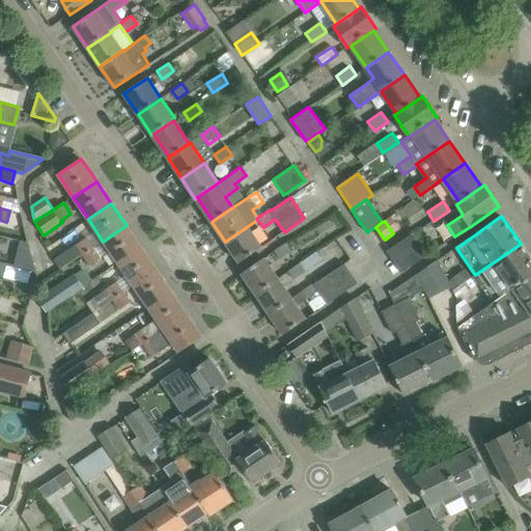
[(118,263),(141,248),(127,225),(103,242),(110,252),(118,263)]
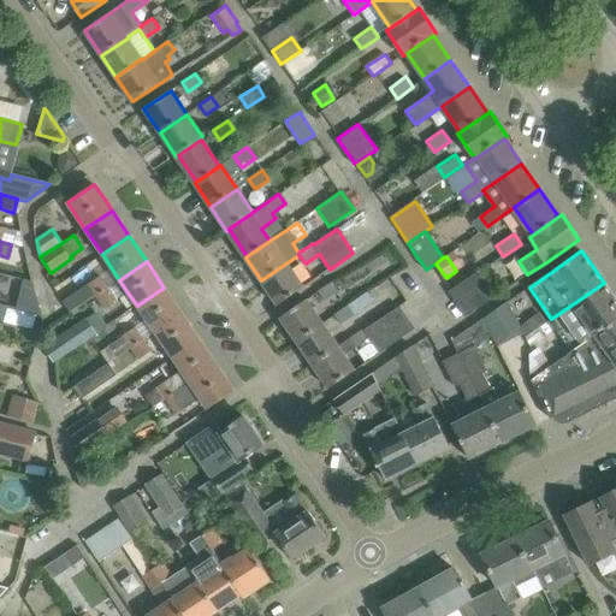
[(261,280),(278,304),(304,286),(288,262),(261,280)]
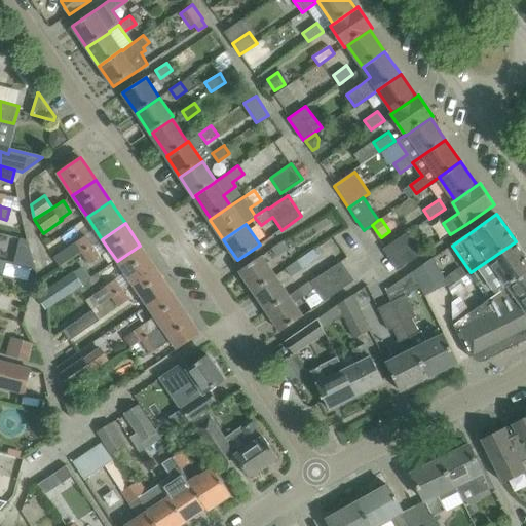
[(410,230),(383,249),(398,270),(424,252),(410,230)]
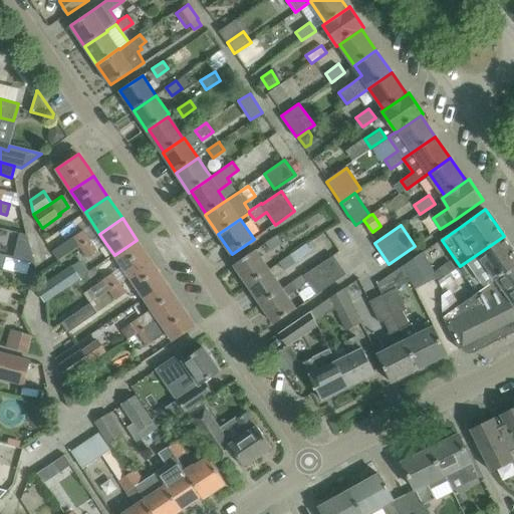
[(83,230),(72,237),(79,247),(90,240),(83,230)]
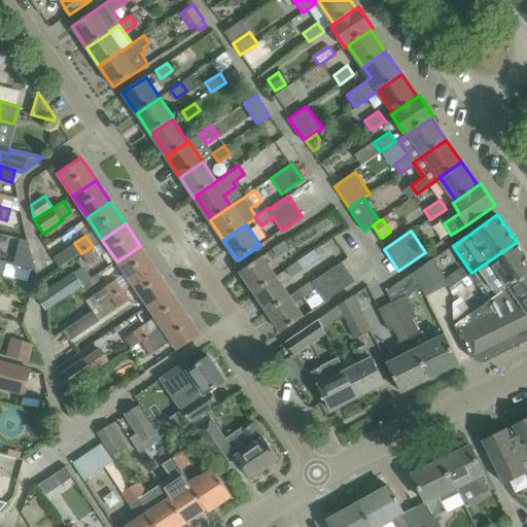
[(290,249),(284,240),(272,249),(278,257),(290,249)]
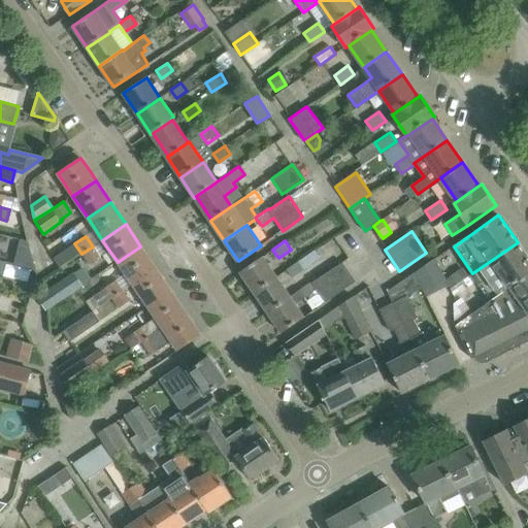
[(527,257),(518,242),(472,273),(491,300),(527,274),(527,257)]
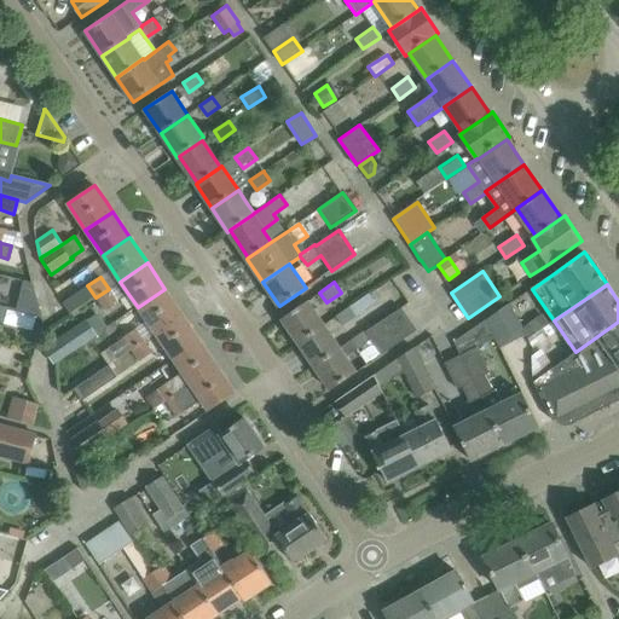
[(96,298),(87,285),(63,301),(71,313),(96,298)]
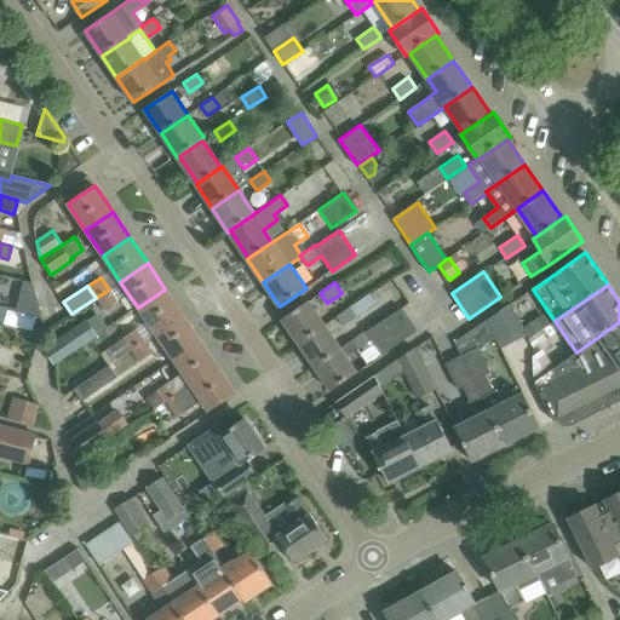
[(109,290),(96,298),(104,310),(118,302),(109,290)]
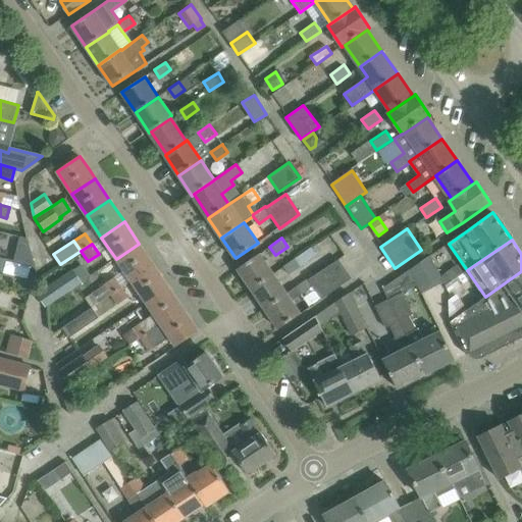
[(123,270),(103,284),(104,284),(110,294),(121,286),(131,280),(153,264),(144,251),(139,244),(116,259),(123,270)]
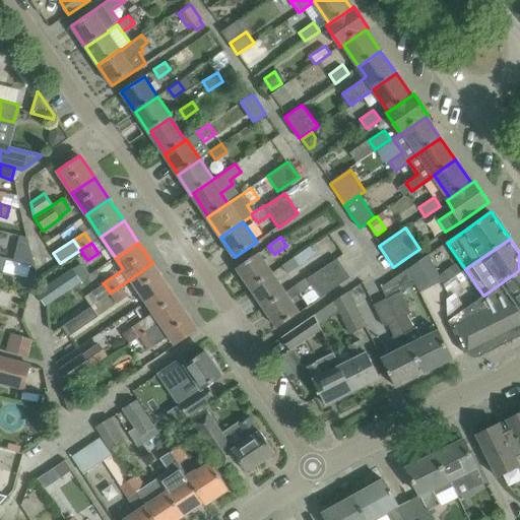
[(294,258),(282,265),(287,273),(299,266),(316,254),(310,247),(294,258)]
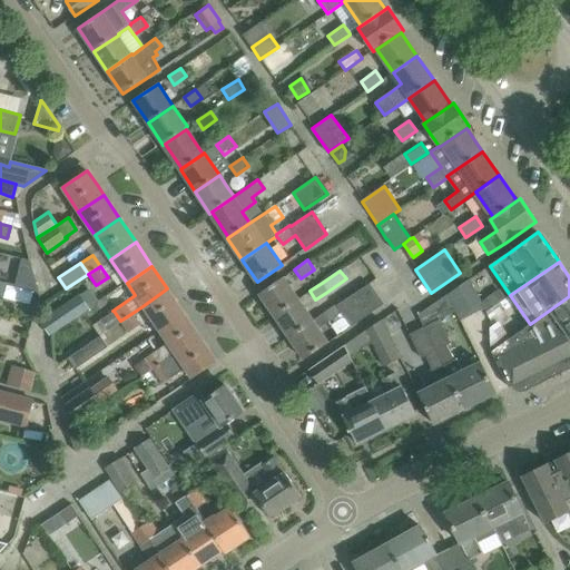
[(275,315),(300,298),(284,277),(259,294),(275,315)]
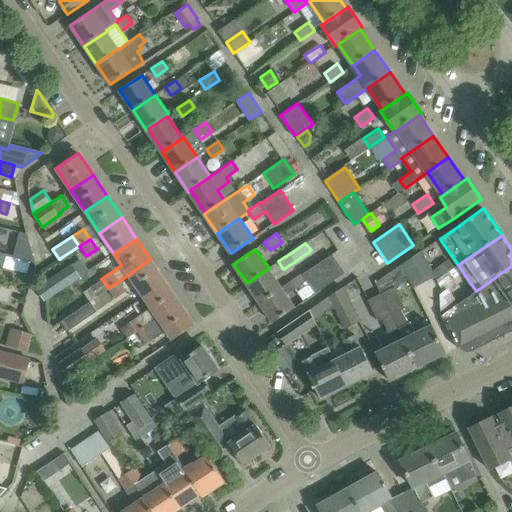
[(435,275),(433,271),(423,250),(412,257),(425,280),(435,275)]
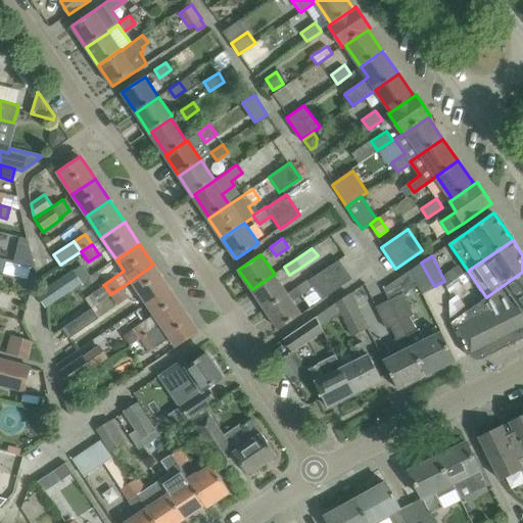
[(301,314),(293,301),(313,286),(322,299),(352,278),(340,259),(310,280),(310,279),(288,294),(266,310),(279,330),(301,314)]
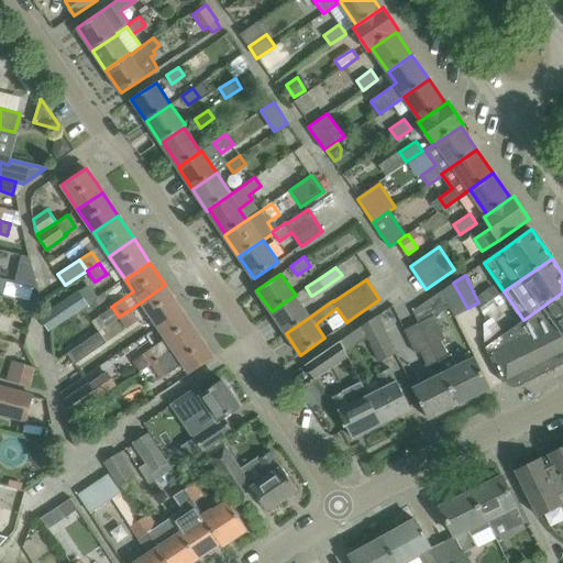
[(78,289),(87,304),(98,297),(88,283),(78,289)]
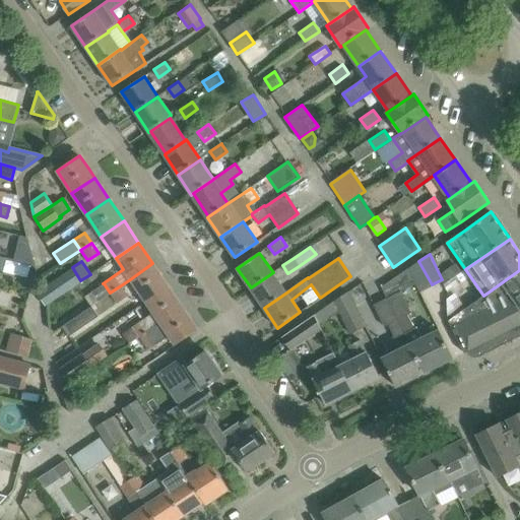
[(420,290),(432,284),(418,261),(409,268),(416,283),(420,290)]
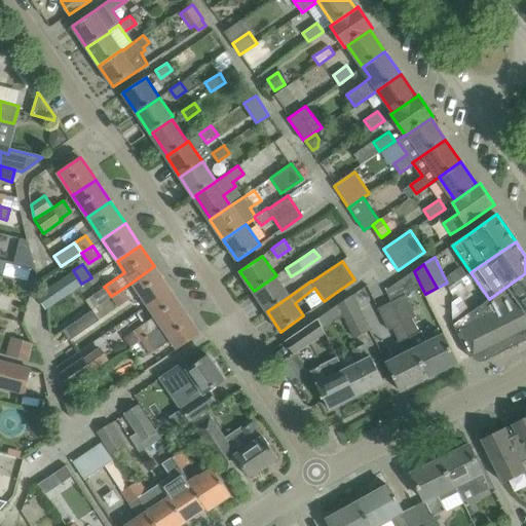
[(154,266),(132,283),(139,293),(146,304),(170,288),(160,275),(154,266)]
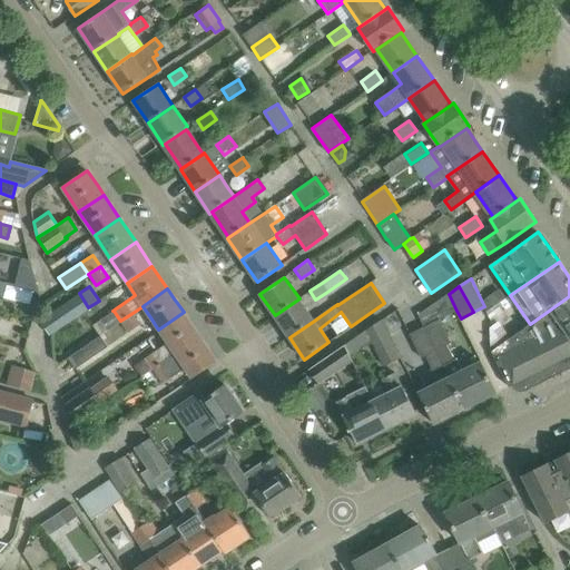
[(500,288),(485,298),(487,300),(492,307),(494,305),(505,298),(500,288)]
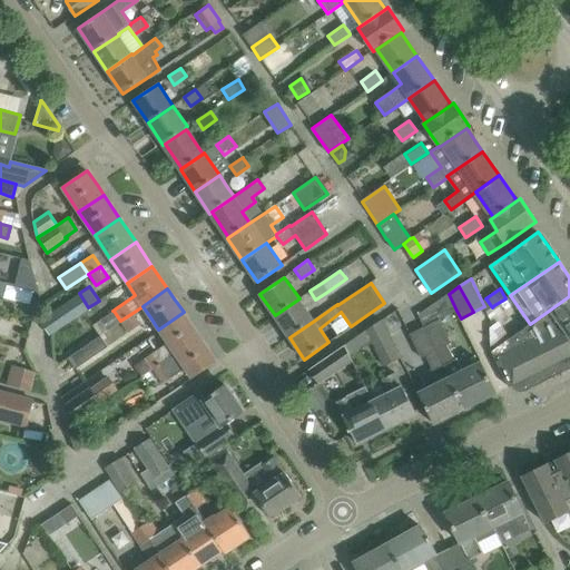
[(40,322),(49,335),(89,308),(88,307),(79,293),(40,322)]
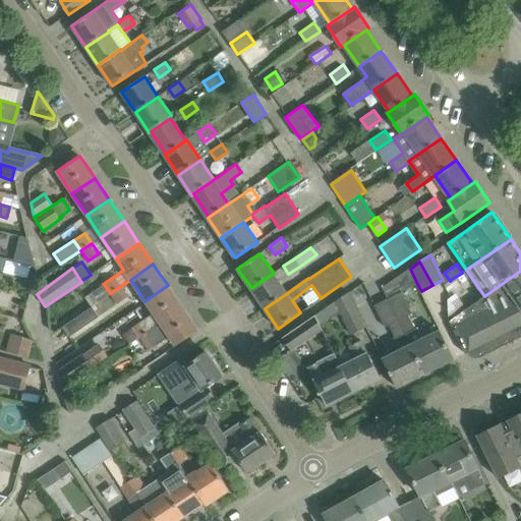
[(402,292),(417,284),(410,269),(383,287),(390,297),(407,333),(405,334),(410,344),(412,343),(426,372),(455,359),(440,329),(422,338),(417,328),(415,328),(409,314),(412,313),(402,292)]
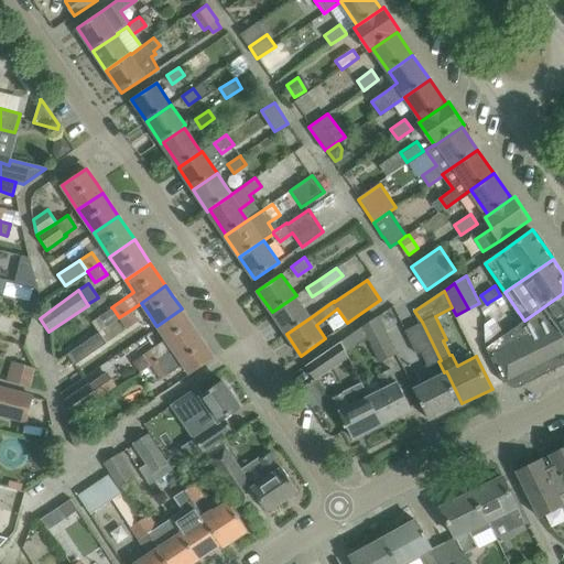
[(516,387),(521,386),(563,364),(563,293),(524,321),(487,348),(503,382),(507,381),(510,384),(516,387)]
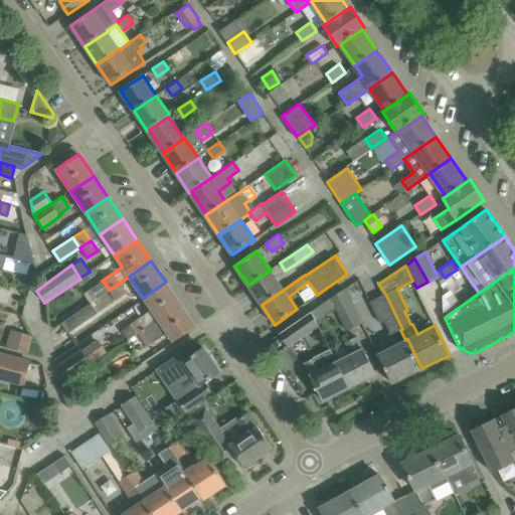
[(276,278),(271,270),(248,285),(262,305),(284,290),(276,278)]
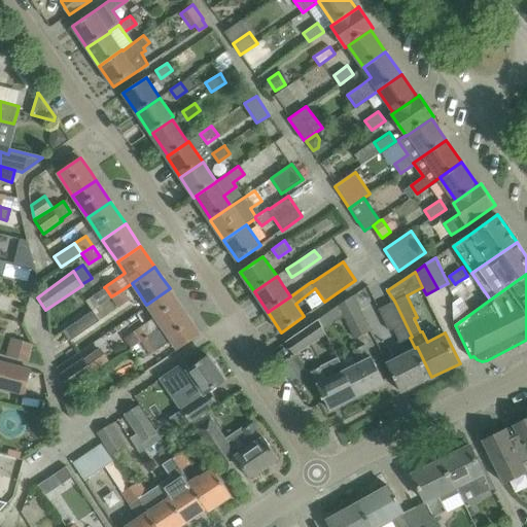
[(111,296),(104,287),(93,294),(100,305),(111,296)]
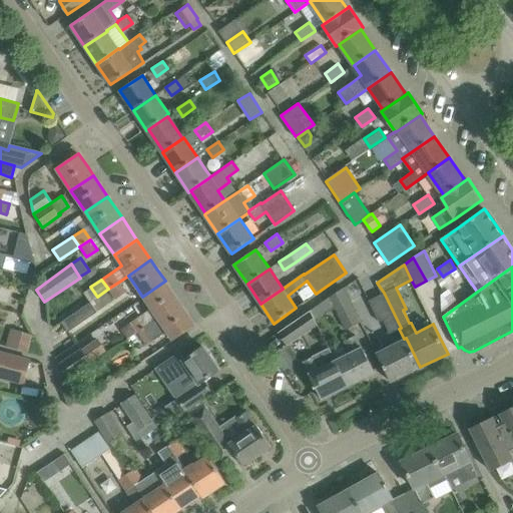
[(180,304),(165,281),(142,297),(151,310),(122,330),(128,339),(137,332),(180,304)]
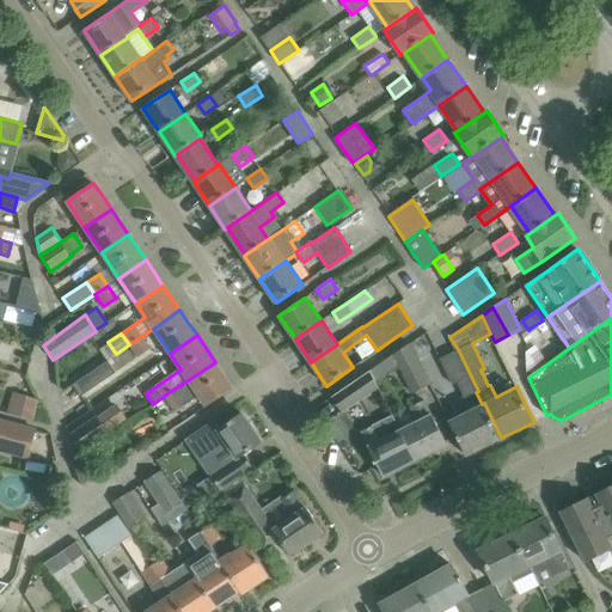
[(142,336),(129,344),(138,357),(151,348),(142,336)]
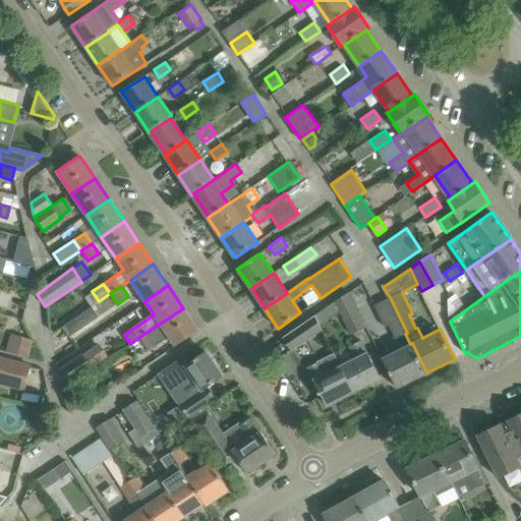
[(348,292),(334,302),(351,335),(366,327),(349,293),(348,292)]
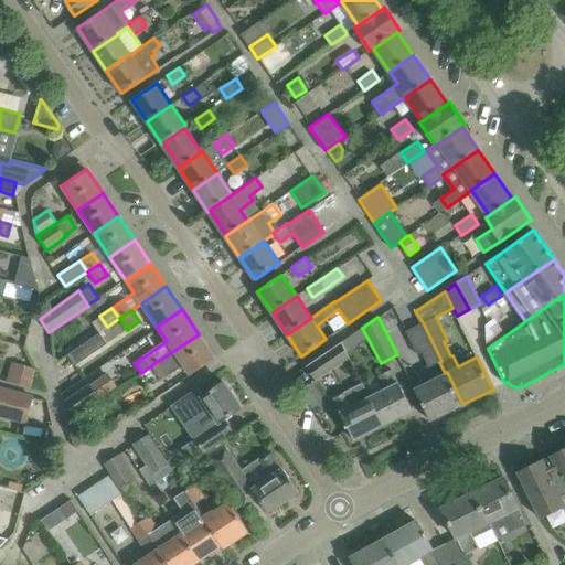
[(429,368),(439,362),(441,361),(423,322),(405,331),(417,355),(422,353),(429,368)]
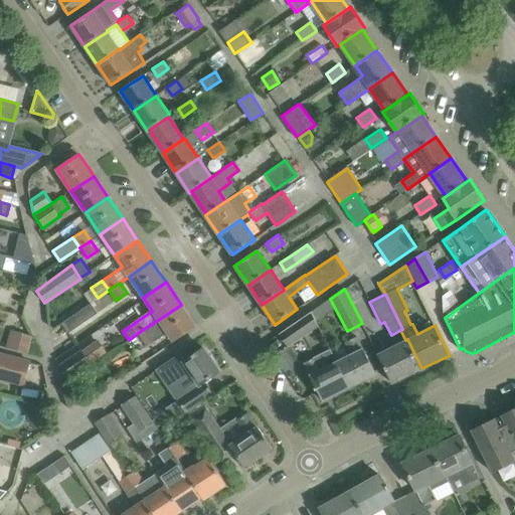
[(67,334),(98,313),(91,303),(60,324),(67,334)]
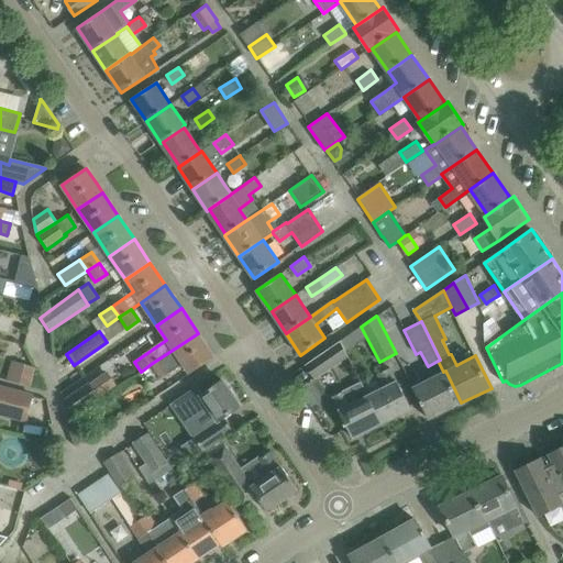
[(189,374),(214,356),(198,333),(151,364),(161,378),(183,364),(189,374)]
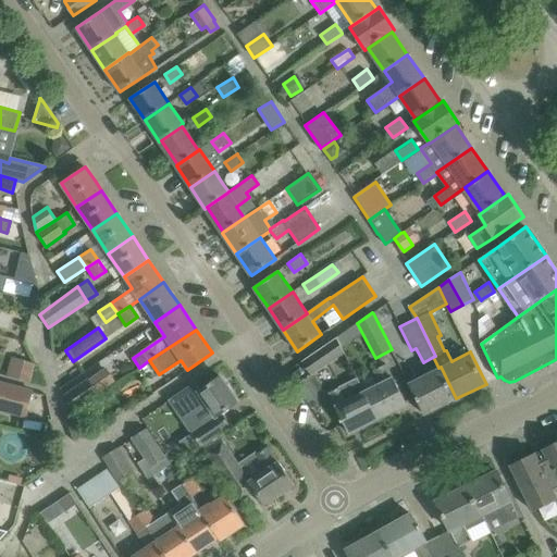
[(304,360),(301,361),(311,375),(344,353),(336,337),(304,360)]
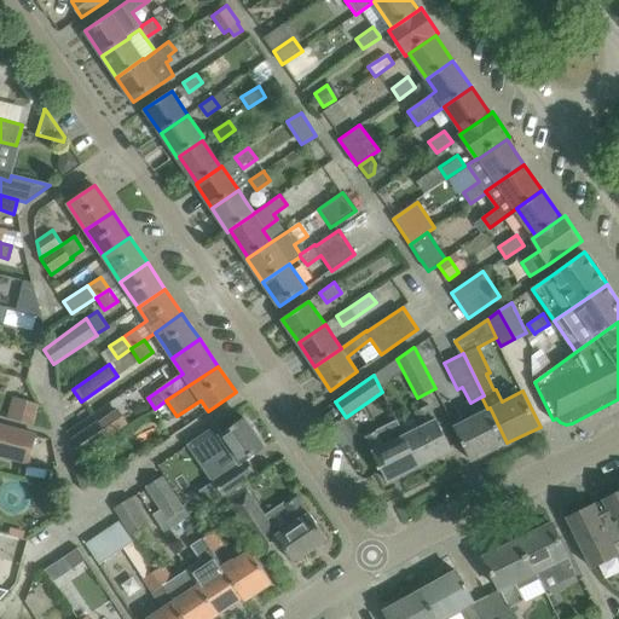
[(32,424),(38,404),(28,401),(22,421),(32,424)]
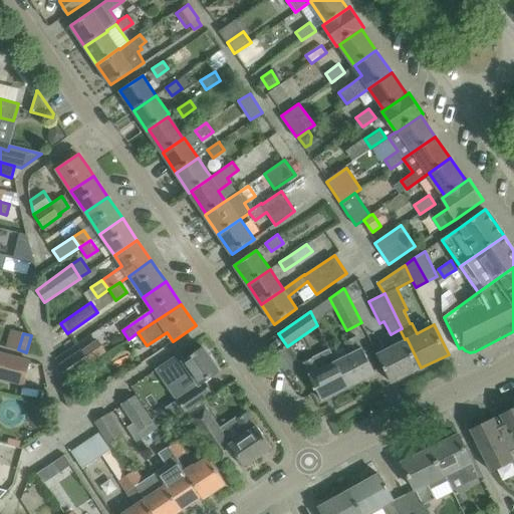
[(349,387),(376,373),(356,334),(345,340),(352,352),(336,360),(349,387)]
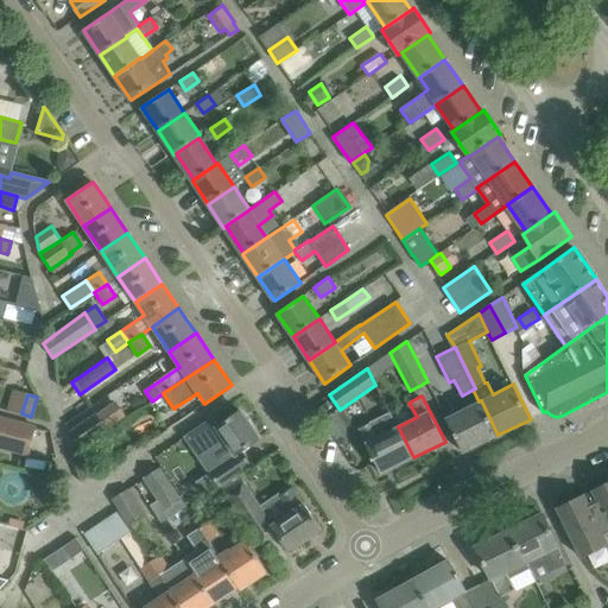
[(463,453),(498,435),(481,400),(479,401),(447,418),(463,453)]
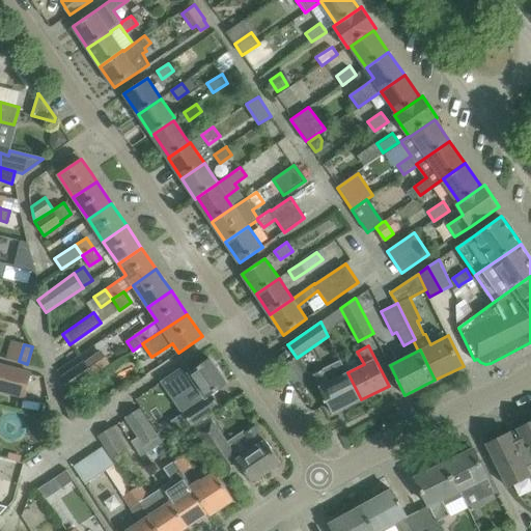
[(94,375),(93,374),(108,363),(100,352),(85,362),(83,361),(60,376),(71,392),(76,389),(94,375)]
